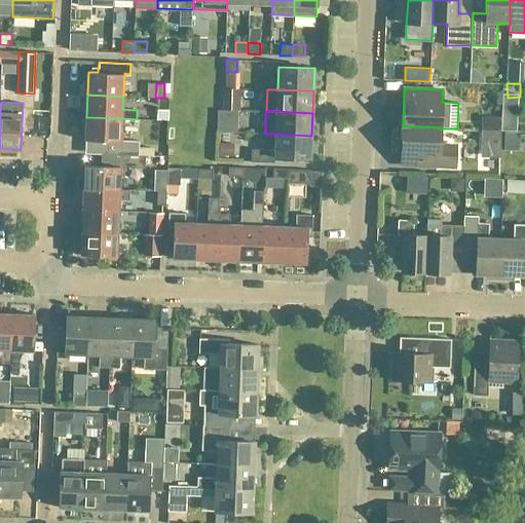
[(85,140),(97,140),(97,153),(117,154),(146,155),(154,155),(154,148),(140,148),(140,142),(121,141),(122,118),(86,117),(85,140)]
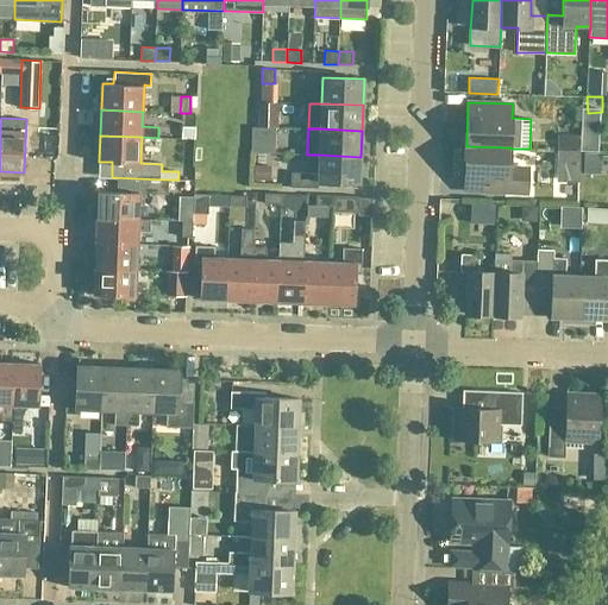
[(511,147),(467,146),(464,190),(528,193),(530,168),(511,168),(511,149),(511,147)]
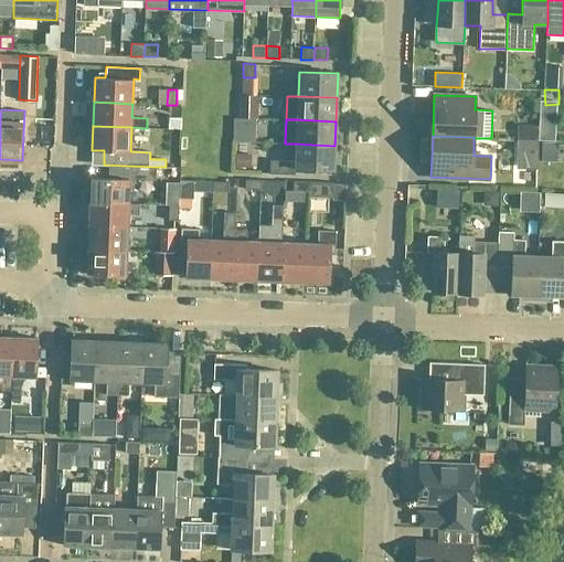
[(519,139),(519,166),(536,166),(536,139),(519,139)]
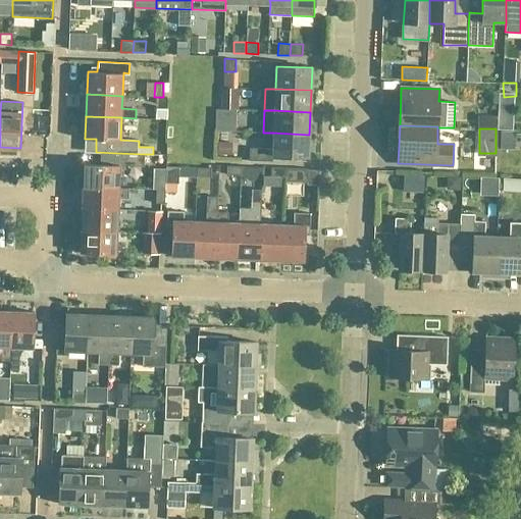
[(273,155),(309,157),(309,135),(273,133),(273,149),(250,148),(249,160),(273,161),(273,155)]
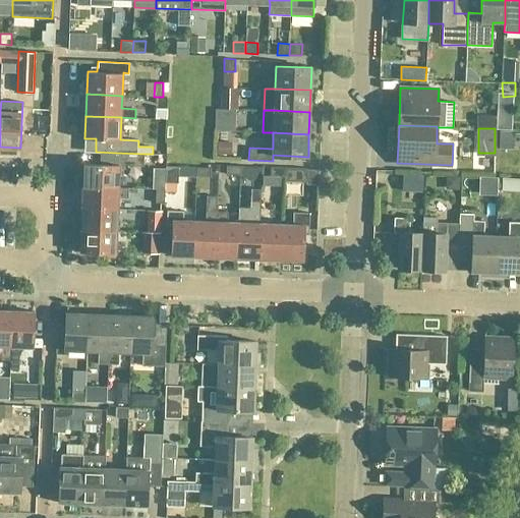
[(83,163),(82,185),(118,187),(119,175),(123,175),(124,165),(143,166),(145,154),(116,153),(115,165),(100,164),(83,163)]
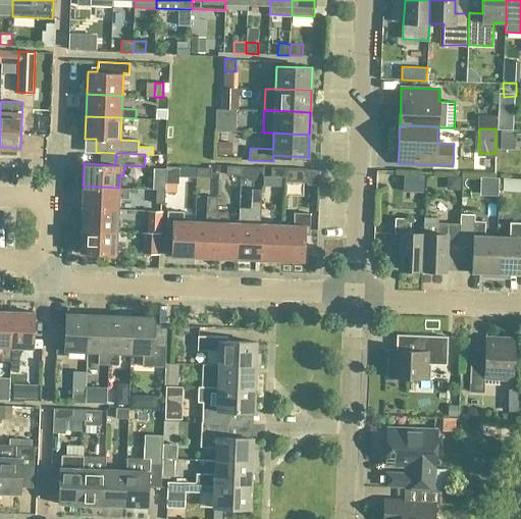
[(241,174),(242,166),(227,165),(226,174),(241,174)]
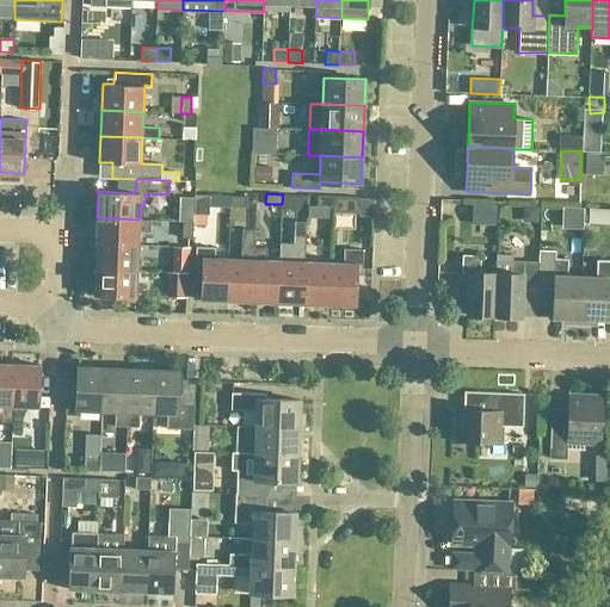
[(195,194),(193,215),(209,215),(210,194),(195,194)]
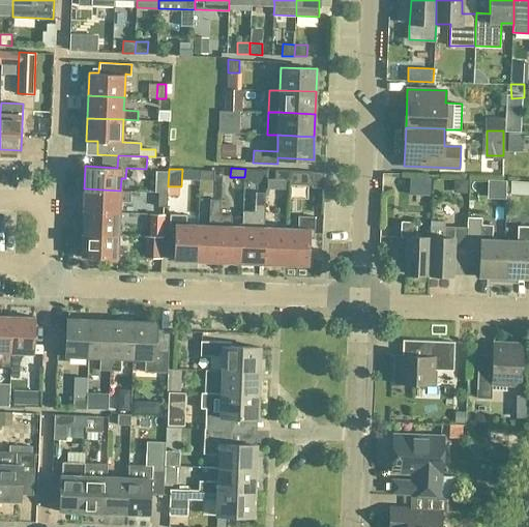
[(200,170),(200,179),(214,179),(214,171),(200,170)]
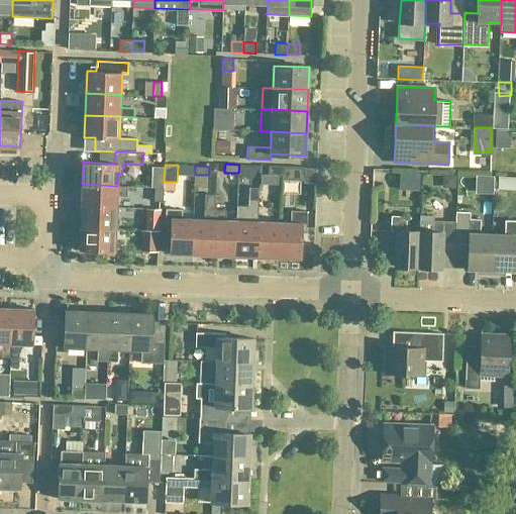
[(283,166),(269,166),(269,175),(282,175),(283,166)]
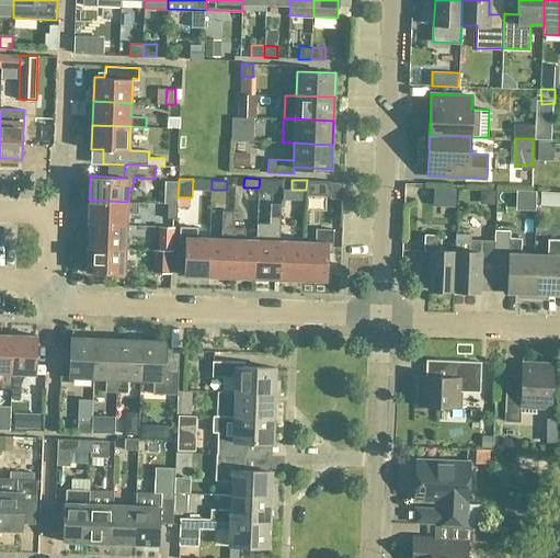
[(331,181),(307,180),(306,190),(306,195),(331,195),(331,181)]
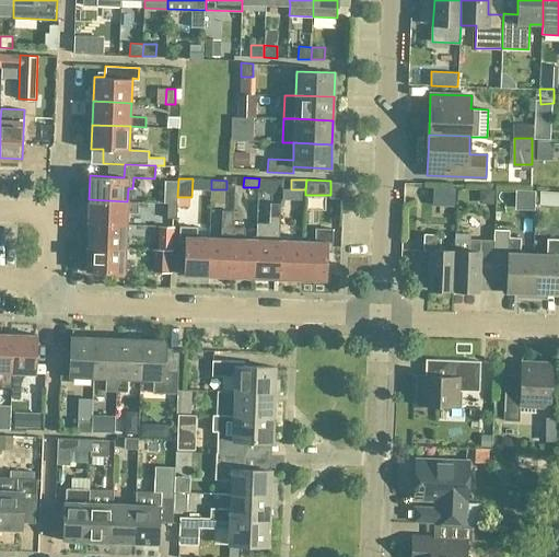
[(455,186),(432,185),(432,204),(454,205),(455,186)]
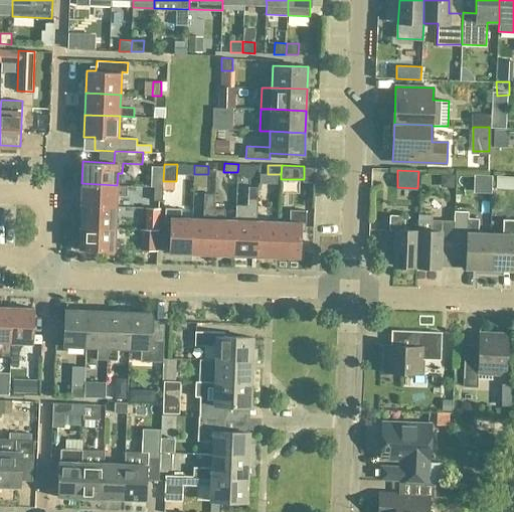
[(80,205),(117,206),(117,195),(127,195),(127,185),(117,185),(81,183),(80,205)]
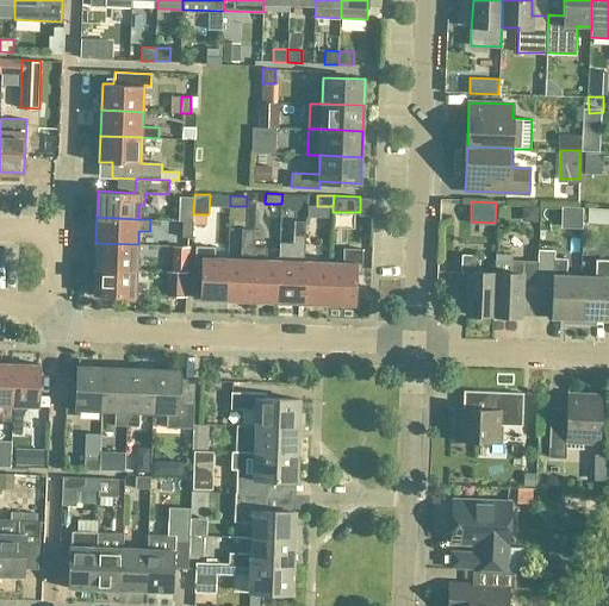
[(193,237),(193,220),(182,220),(182,237),(193,237)]
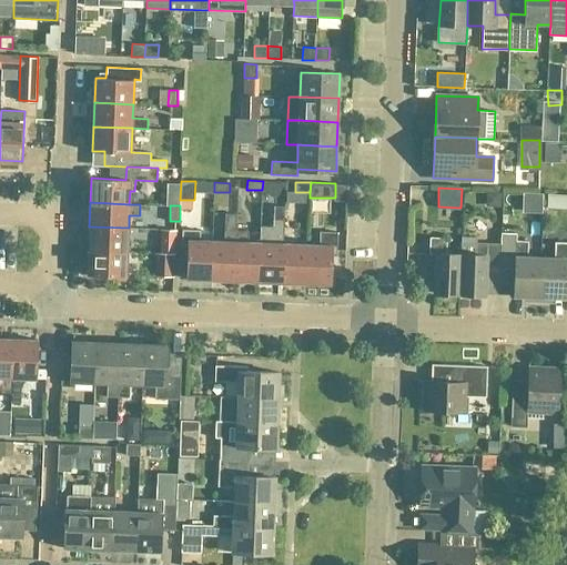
[(261,242),(259,281),(283,282),(284,243),(283,243),(284,220),(285,205),(274,205),(274,219),(273,228),(261,226),(261,242)]
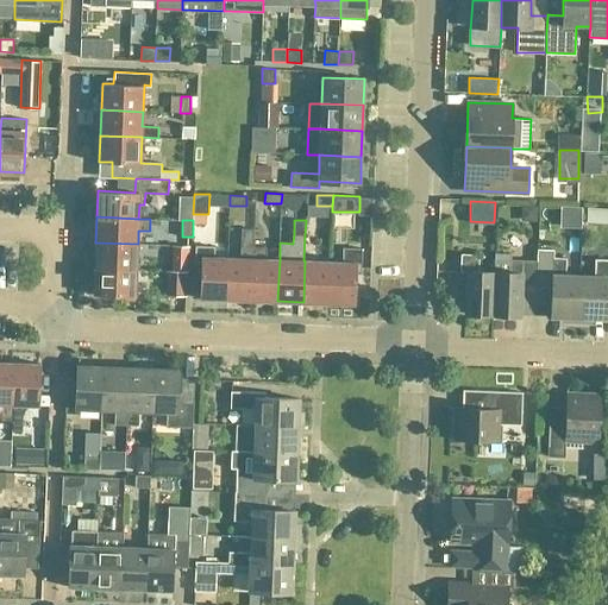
[(95,269),(137,270),(138,244),(95,243),(95,269)]
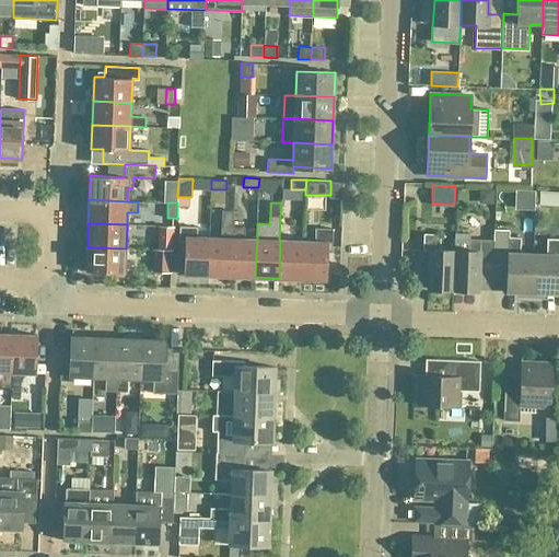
[(209,238),(197,236),(197,227),(179,225),(179,241),(185,242),(184,275),(208,276),(209,238)]
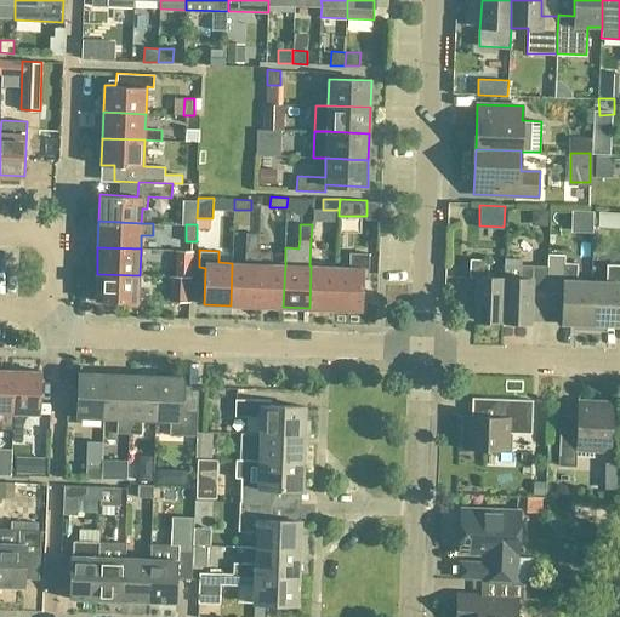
[(257,307),(259,264),(259,251),(245,251),(245,263),(232,263),(231,306),(257,307)]
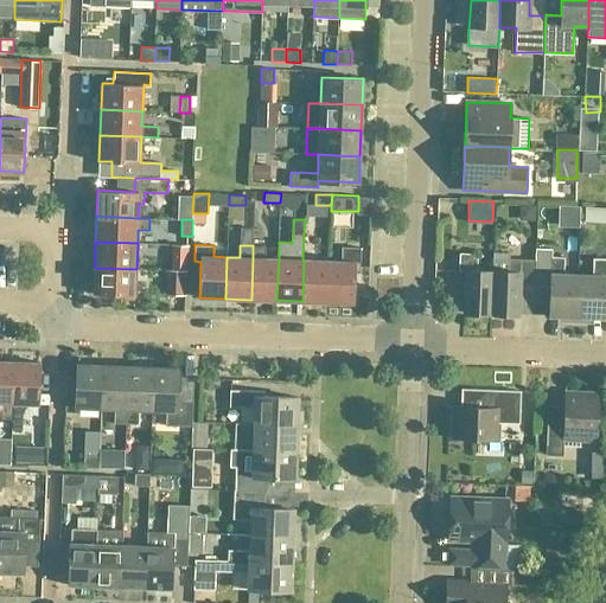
[(266,258),(266,247),(253,245),(253,258),(252,300),(276,300),(279,258),(266,258)]
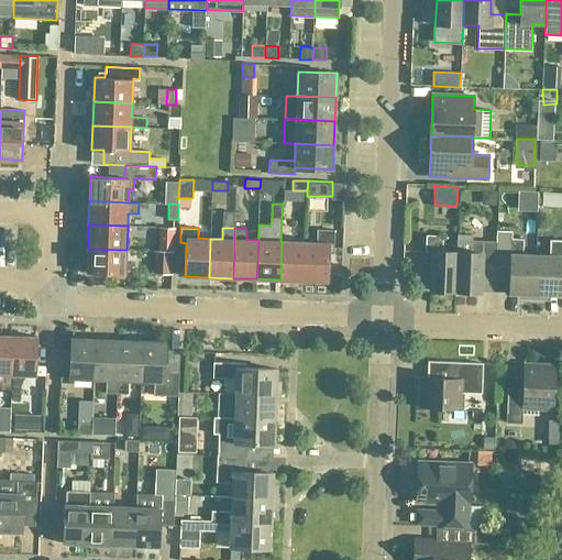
[(317,242),(306,242),(304,281),(329,282),(330,253),(334,253),(335,230),(317,229),(317,242)]
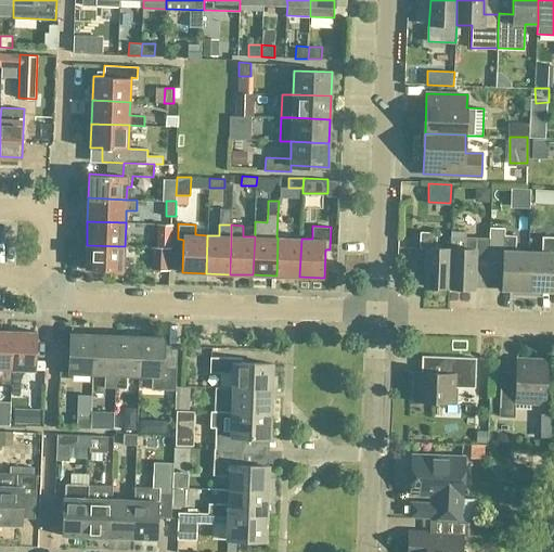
[(527,294),(529,251),(516,251),(516,235),(504,234),(504,226),(490,226),(490,238),(489,259),(503,259),(502,289),(514,290),(514,294),(527,294)]
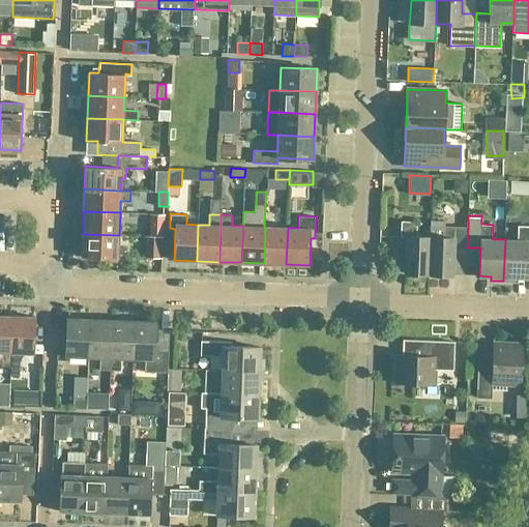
[(429,274),(431,236),(416,236),(417,222),(402,221),(401,237),(406,237),(405,273),(429,274)]
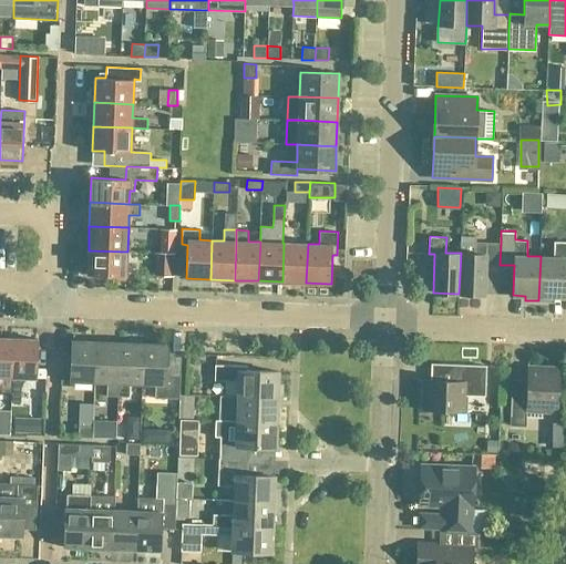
[(461,236),(461,253),(459,294),(484,294),(485,264),(500,265),(501,243),(476,242),(476,236),(461,236)]
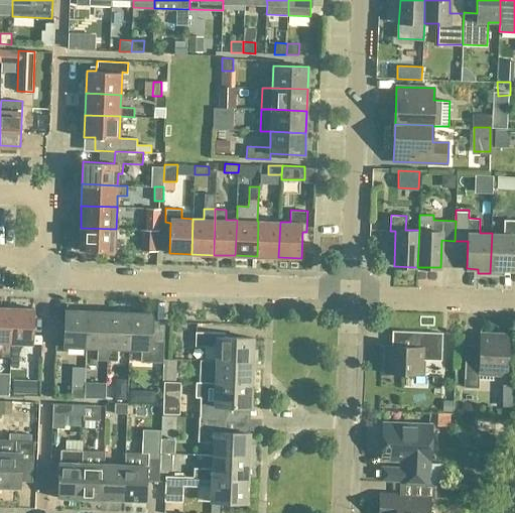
[(159,216),(150,216),(149,230),(158,230),(159,216)]
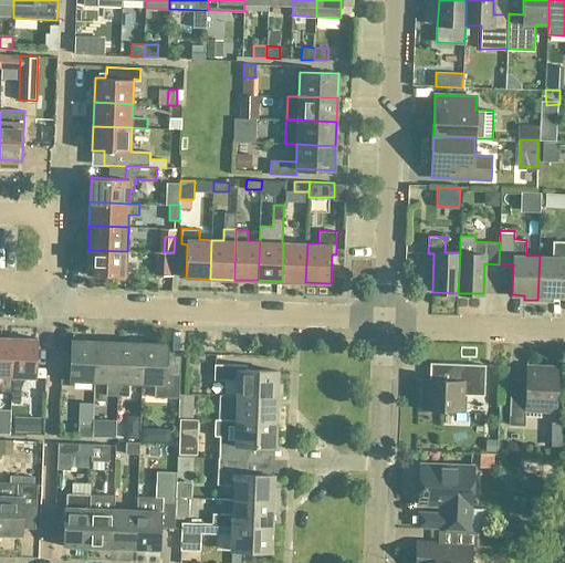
[(553,257),(540,256),(537,300),(551,301),(551,296),(563,296),(564,268),(564,241),(553,241),(553,257)]
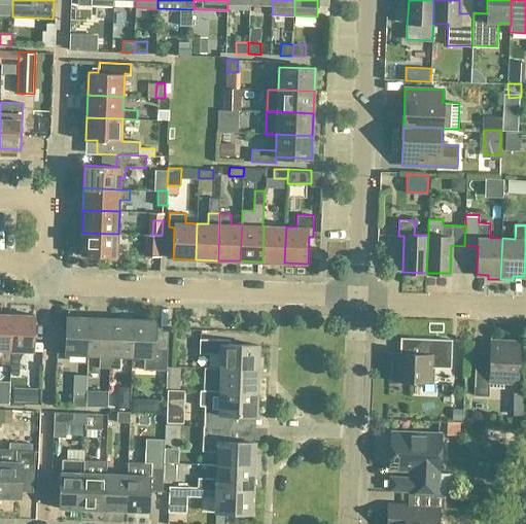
[(286,226),(264,225),(263,262),(284,263),(286,226)]
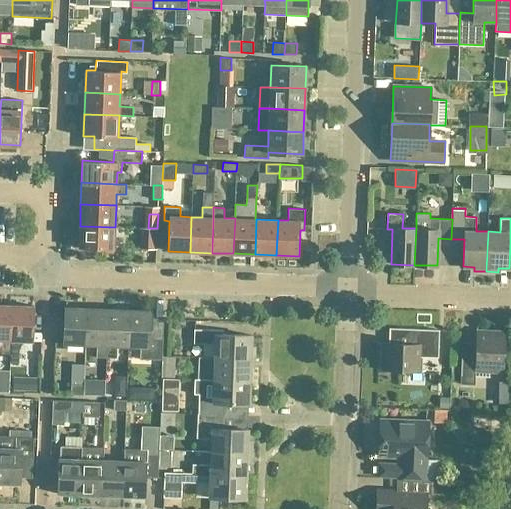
[(79,248),(114,249),(115,227),(80,226),(79,248)]
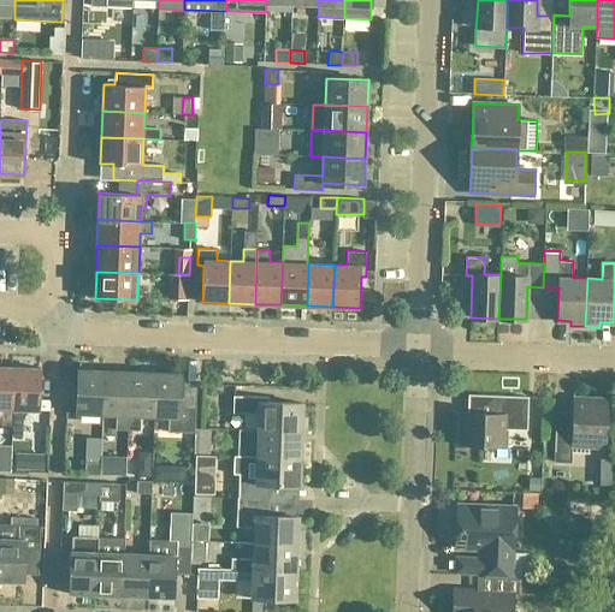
[(188,299),(189,274),(171,274),(171,298),(188,299)]
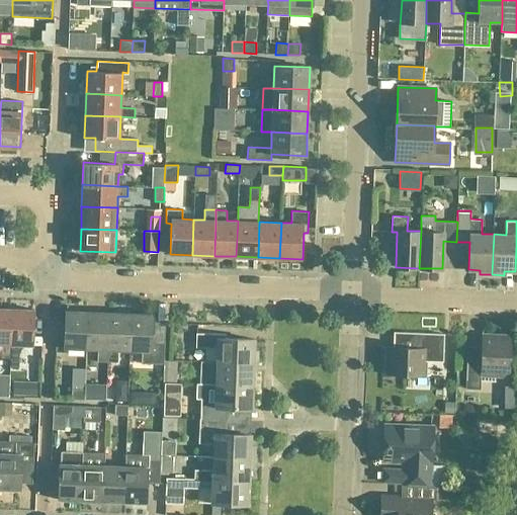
[(10,358),(11,352),(11,344),(12,309),(0,308),(0,343),(2,344),(1,358),(10,358)]
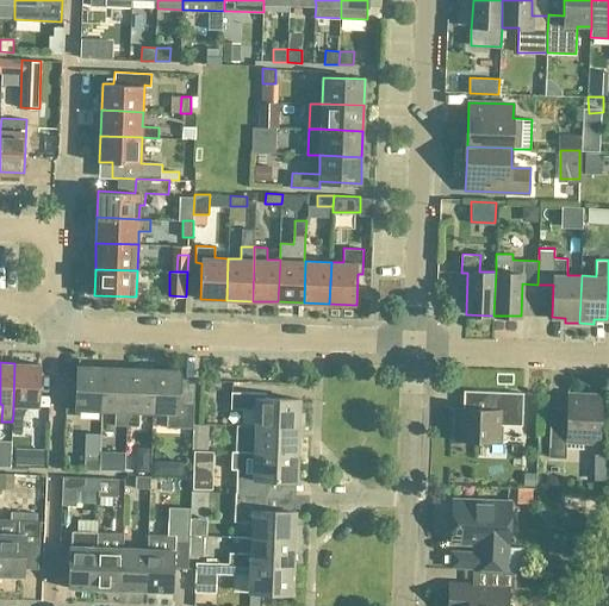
[(14,363),(13,405),(26,406),(39,406),(42,364),(14,363)]
